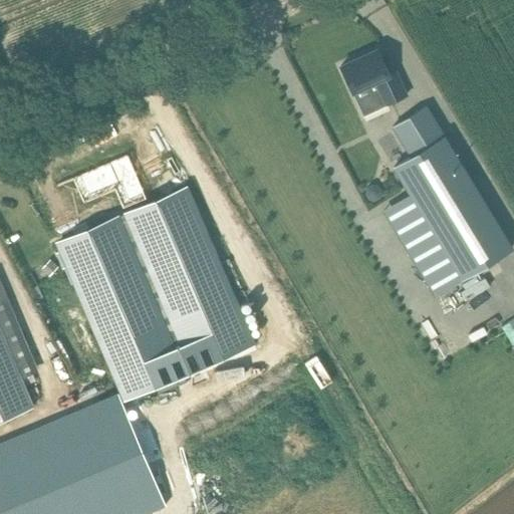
[(377,49),(340,66),(363,115),(407,95),(389,57),(382,60),(377,49)]
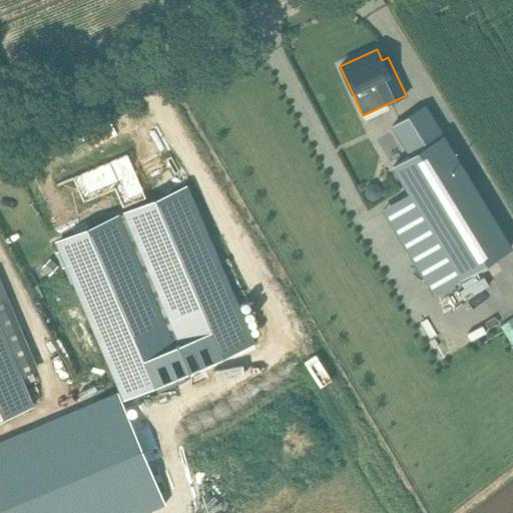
[(511,250),(425,109),(394,128),(413,158),(393,171),(460,282),(511,250)]
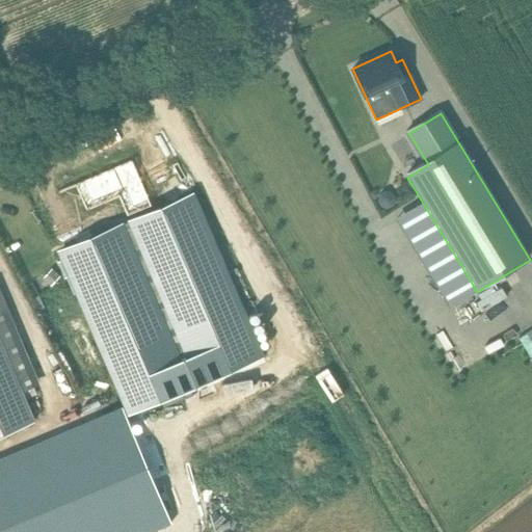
[(132,160),(76,184),(86,210),(118,195),(127,214),(151,205),(132,160)]
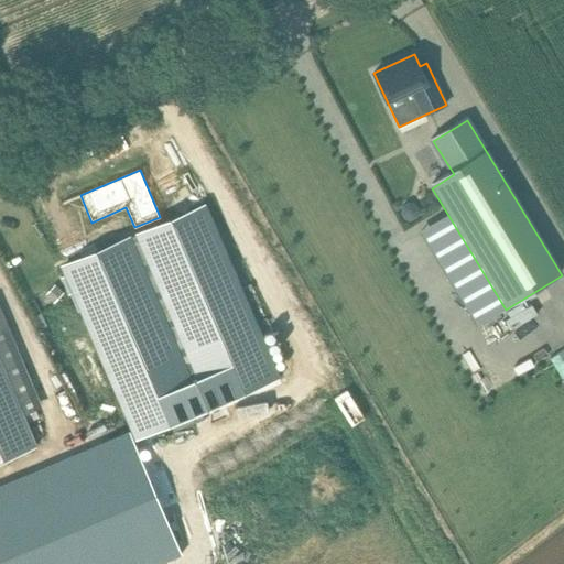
[(402,206),(401,213),(404,219),(411,220),(418,217),(419,209),(415,204),(409,202),(402,206)]
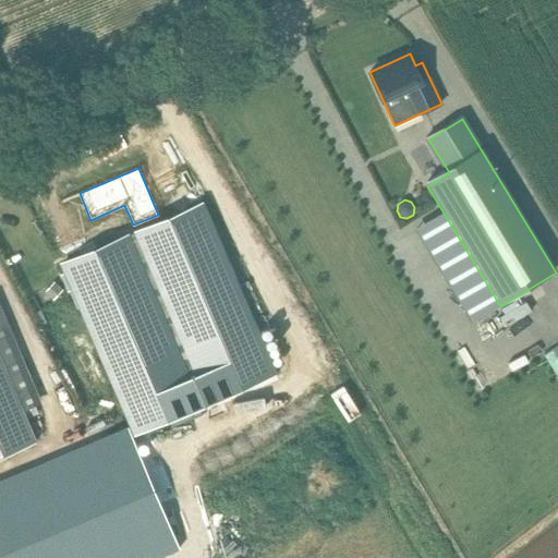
[(205,204),(62,265),(134,434),(277,374),(205,204)]
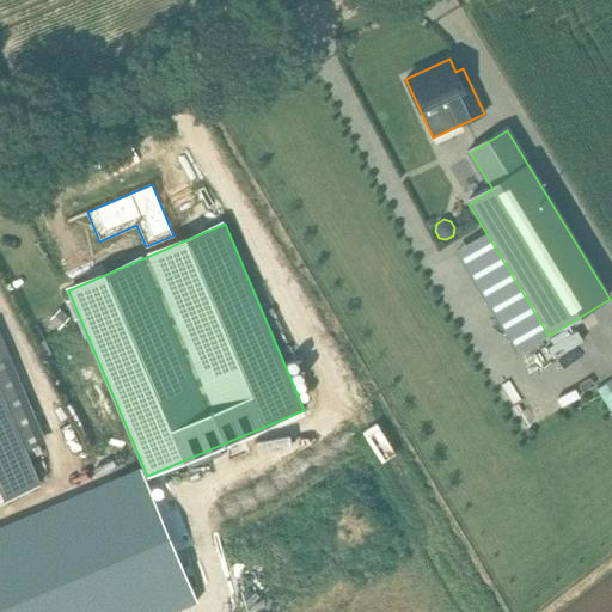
[(60,308),(49,320),(59,329),(69,317),(60,308)]
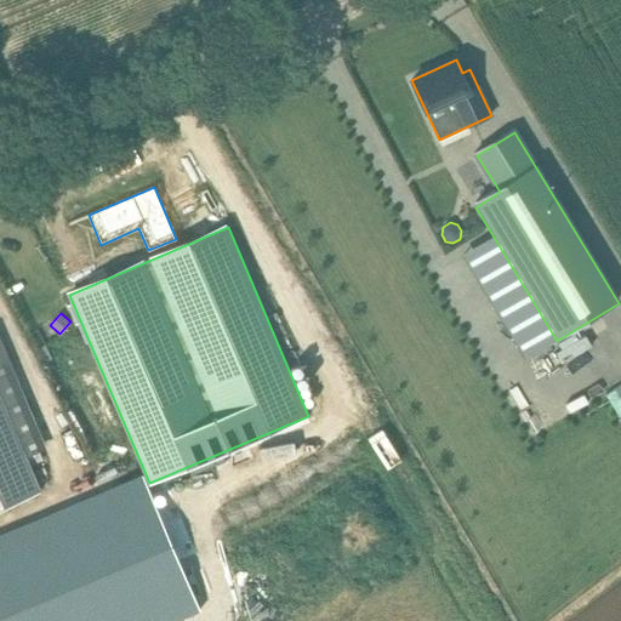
[(51,357),(45,343),(36,347),(43,362),(51,357)]
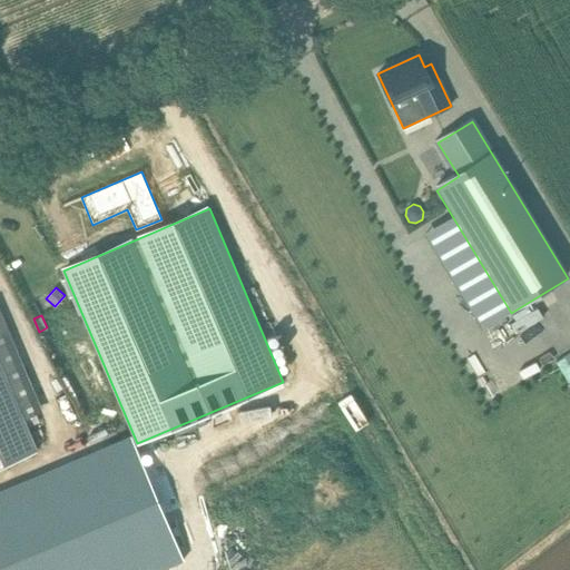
[(0,346),(9,343),(0,323),(0,462),(33,449),(0,374),(0,346)]
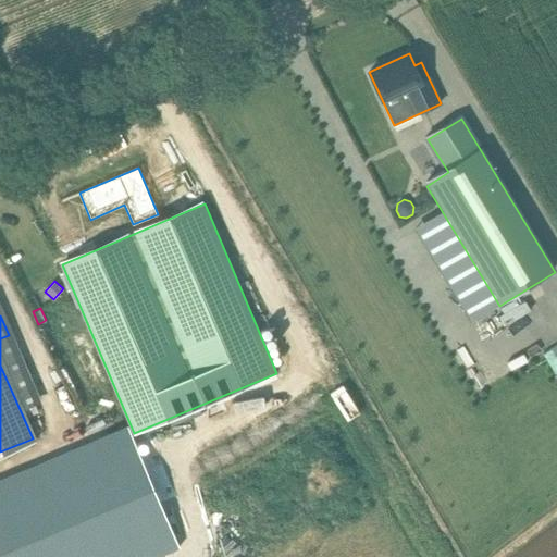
[(556,339),(543,347),(556,372),(556,339)]
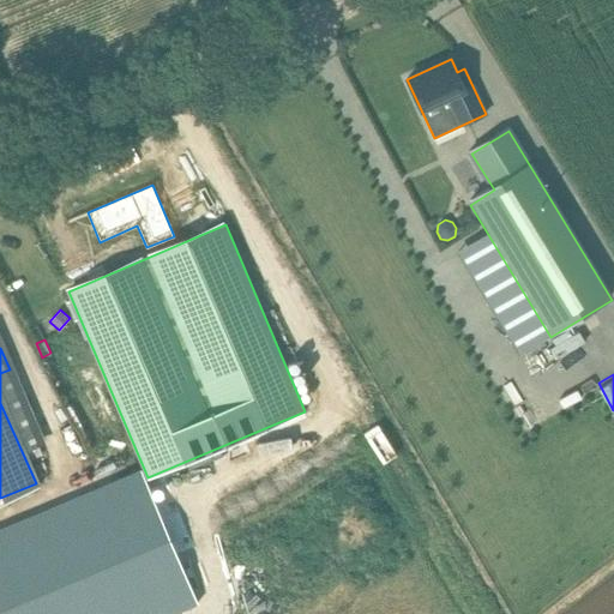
[(142,470),(0,529),(0,613),(172,613),(198,603),(142,470)]
